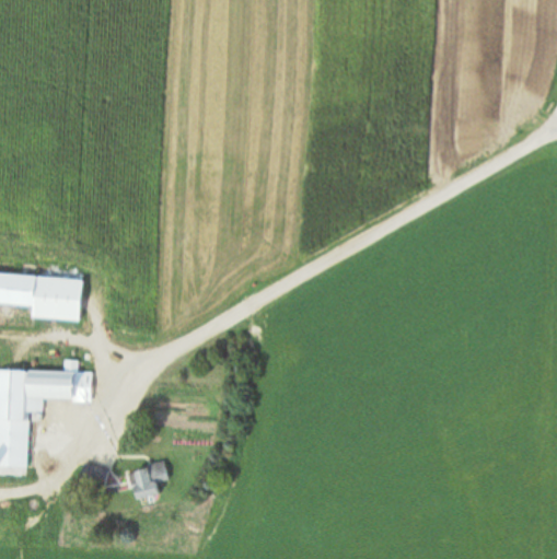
[(82,279),(35,276),(33,317),(80,319),(82,279)]
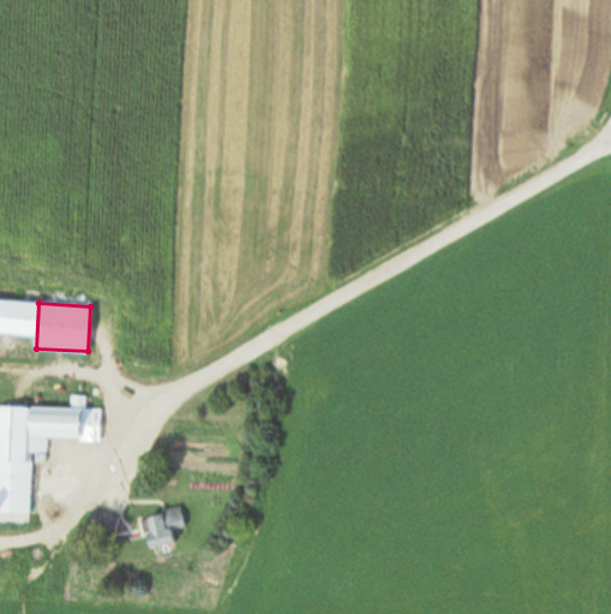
[(0,439),(82,441),(83,395),(70,395),(70,406),(0,404),(0,439)]
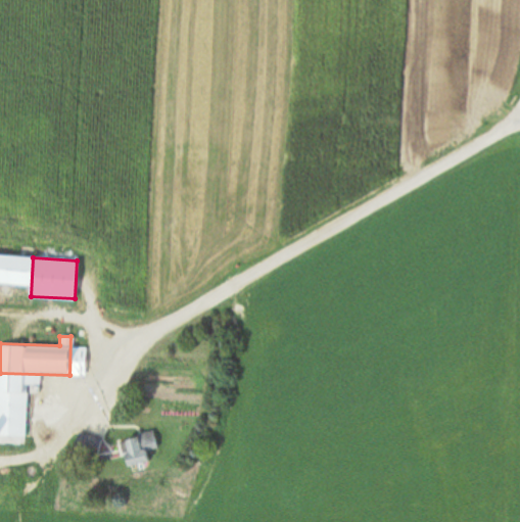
[(101,438),(79,431),(73,454),(94,461),(101,438)]
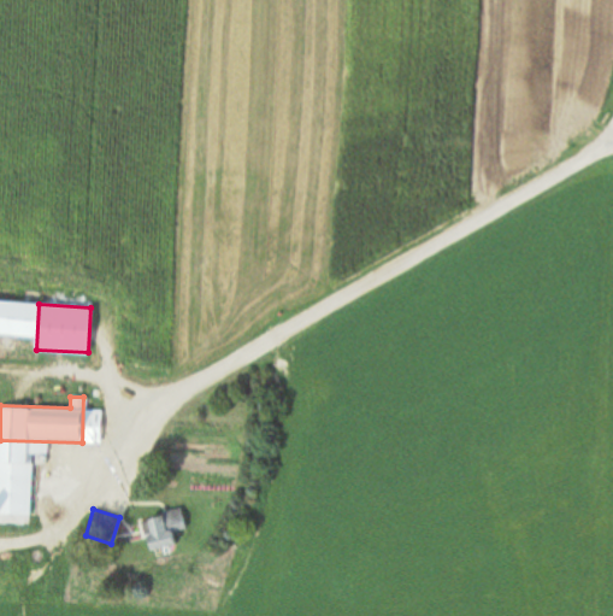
[(145,516),(152,550),(176,545),(174,532),(184,529),(181,509),(145,516)]
